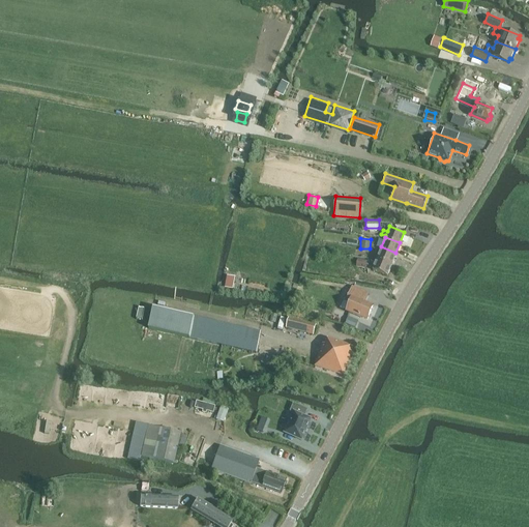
[(390,263),(395,253),(381,246),(376,257),(390,263)]
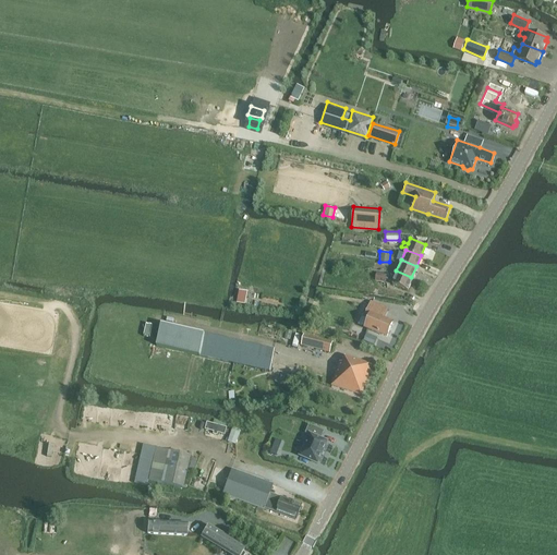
[(411,277),(396,270),(396,272),(389,269),(388,273),(387,274),(394,276),(391,282),(407,288),(411,277)]
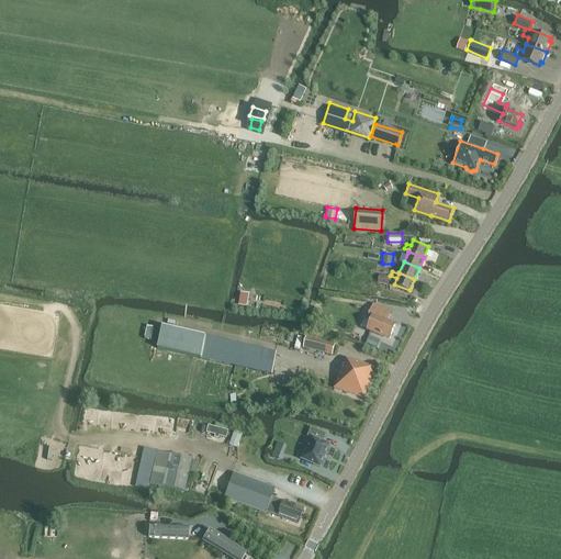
[(391,275),(380,272),(379,280),(390,282),(390,276),(391,275)]
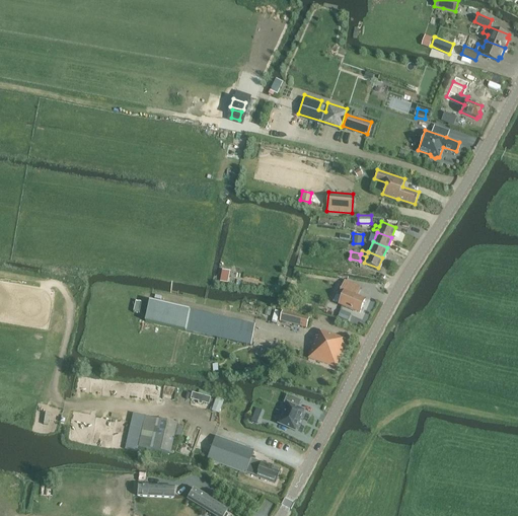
[(229,269),(221,267),(219,279),(227,281),(229,269)]
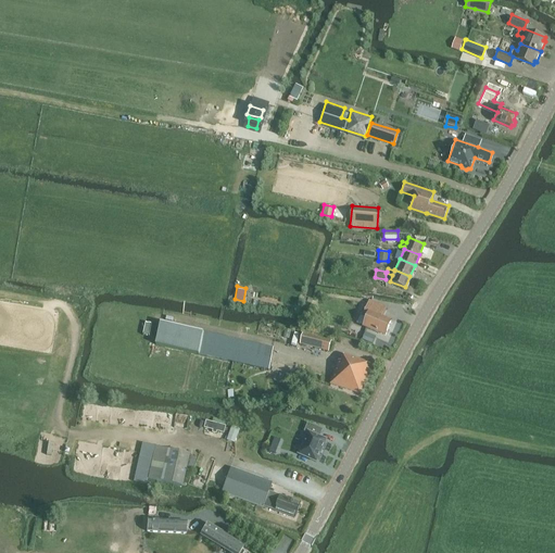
[(386,305),(368,299),(362,316),(365,318),(362,325),(385,334),(390,319),(381,315),(386,305)]
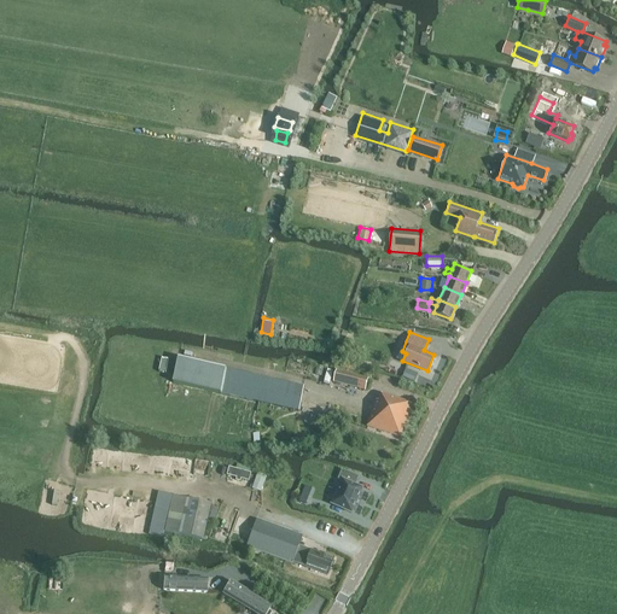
[(222,366),(179,357),(176,357),(173,379),(301,405),(306,384),(222,366)]
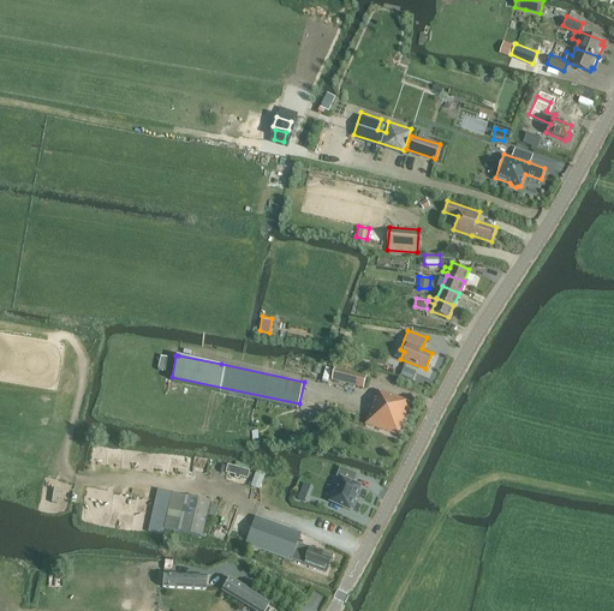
[(415,370),(404,365),(400,373),(412,378),(415,370)]
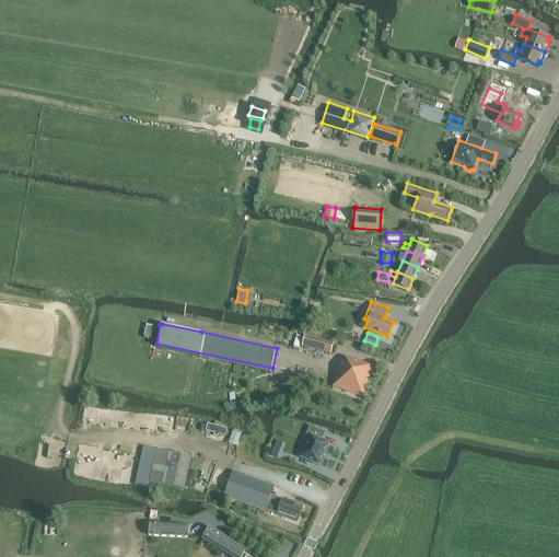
[(304,334),(301,344),(334,352),(336,343),(304,334)]
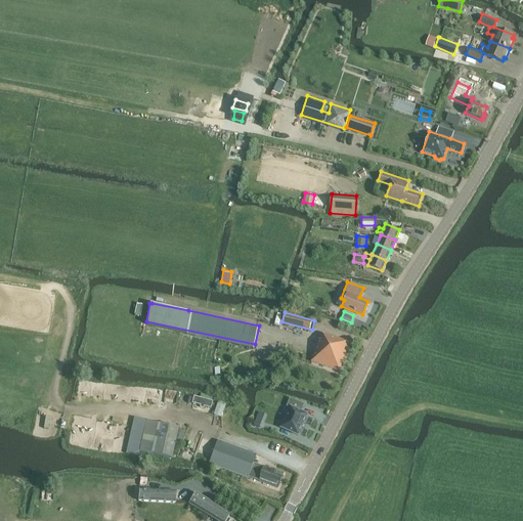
[(308,347),(305,357),(339,368),(348,341),(323,332),(320,338),(318,338),(314,349),(308,347)]
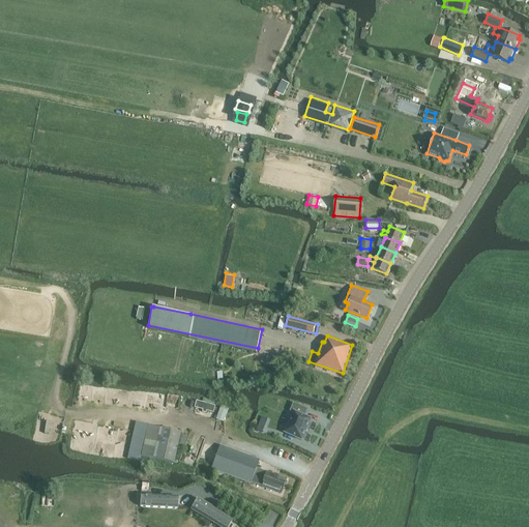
[(166,404),(177,406),(179,393),(169,391),(166,404)]
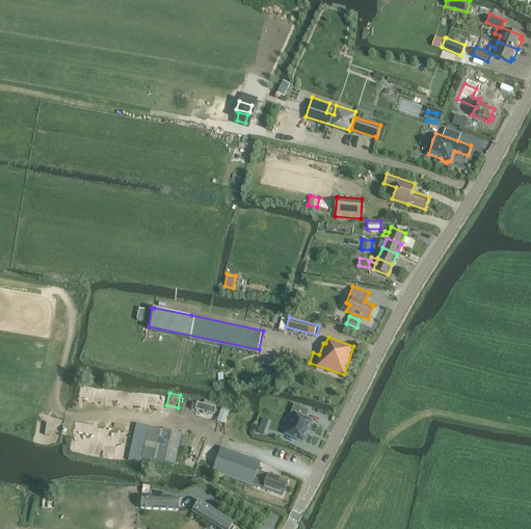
[(216,406),(197,401),(195,407),(204,410),(203,412),(207,414),(207,411),(214,413),(216,406)]
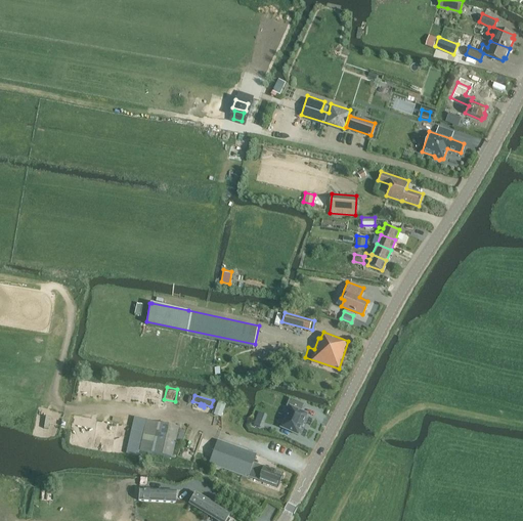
[(290,405),(280,426),(298,433),(307,413),(300,409),(303,402),(290,397),(287,404),(290,405)]
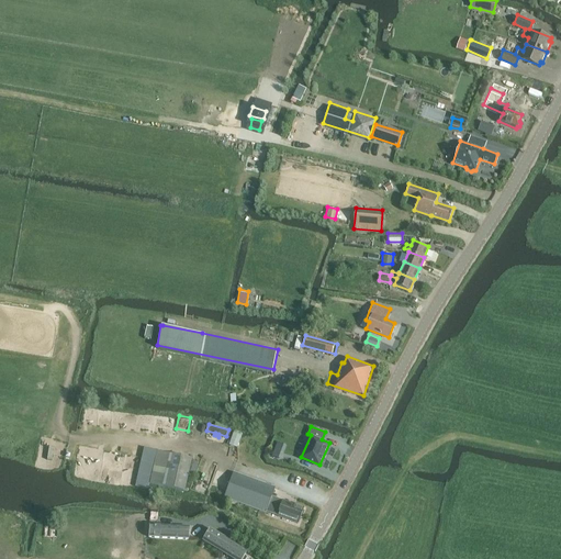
[(240,433),(233,429),(228,442),(236,445),(240,433)]
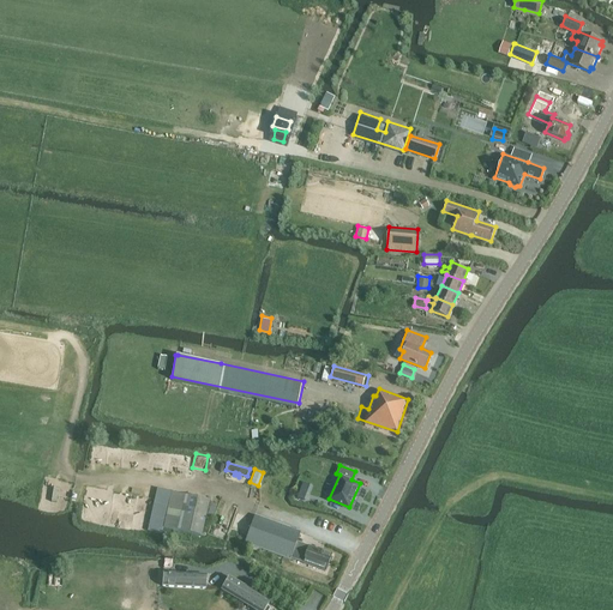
[(170,489),(162,525),(200,533),(208,497),(170,489)]
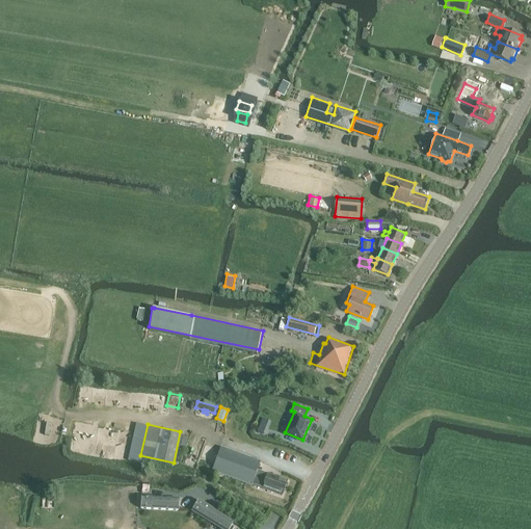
[(281,493),(286,479),(266,472),(264,477),(254,474),(259,459),(219,445),(211,469),(250,483),(250,481),(261,485),(281,493)]
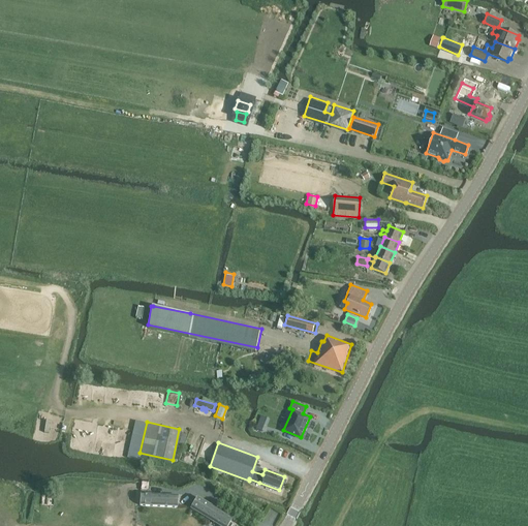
[(178,493),(140,492),(138,503),(177,505),(178,493)]
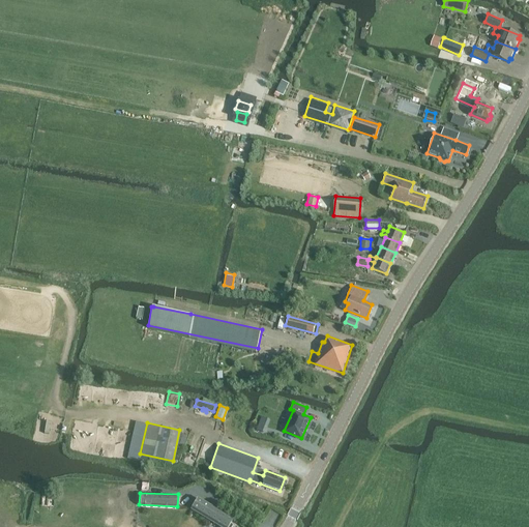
[(197,496),(189,507),(219,525),(218,526),(226,526),(232,517),(197,496)]
